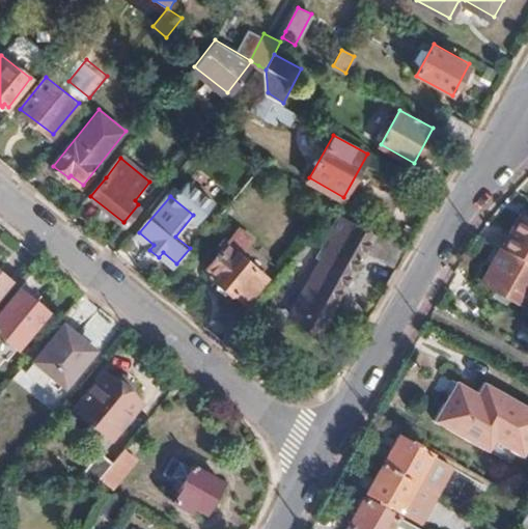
[(527,214),(521,211),(501,247),(527,260),(527,214)]
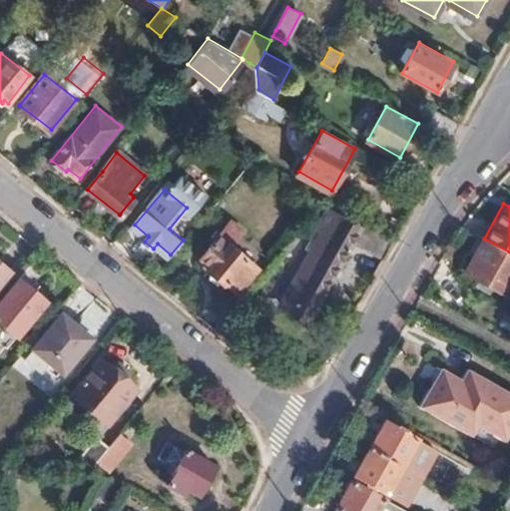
[(287,309),(308,321),(363,229),(335,212),(315,245),(312,242),(301,262),(310,268),(305,277),(298,273),(281,301),(288,306),(287,309)]
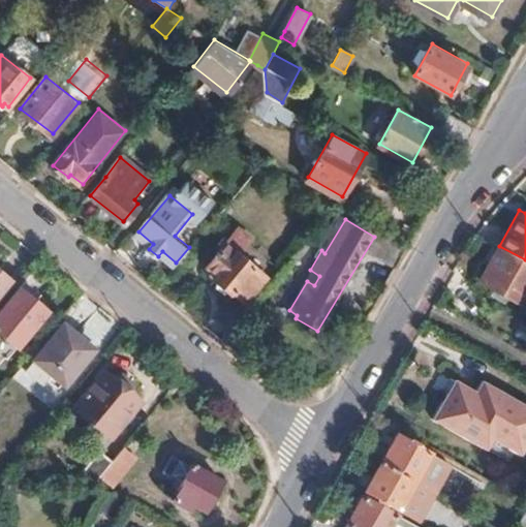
[(236,288),(249,299),(266,279),(252,269),(255,265),(241,252),(246,245),(234,236),(210,265),(222,275),(219,279),(234,291),(236,288)]
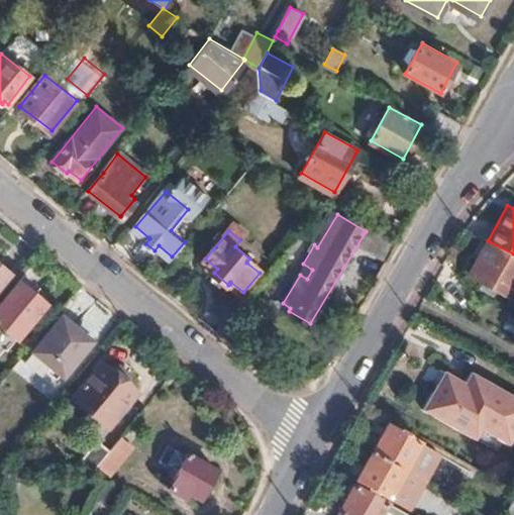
[(513,253),(488,240),(470,273),(510,294),(513,287),(513,253)]
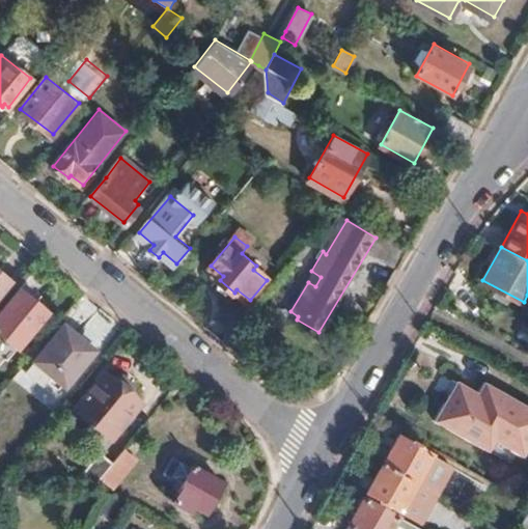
[(0,270),(0,289),(9,278),(0,270)]
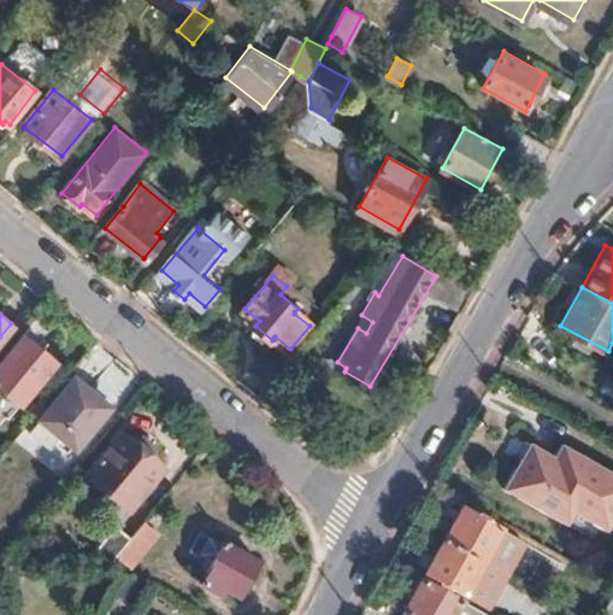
[(366,333),(372,322),(361,315),(354,327),(358,328),(366,333)]
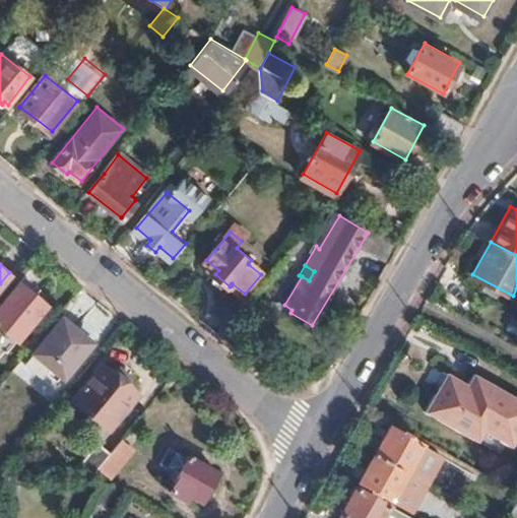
[(17,340),(47,304),(19,281),(0,306),(0,325),(8,332),(7,334),(8,338),(13,341),(17,340)]
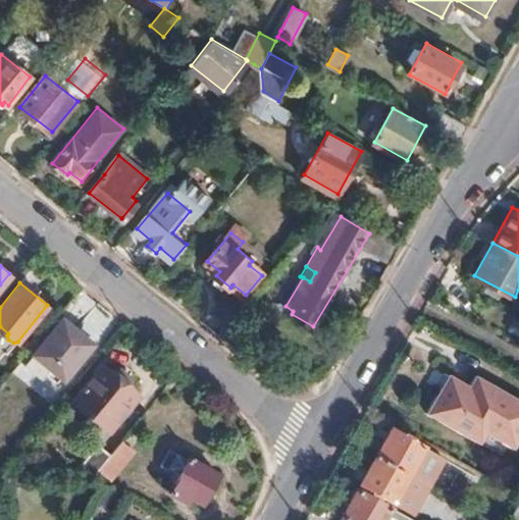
[(92,341),(62,316),(35,352),(49,364),(63,375),(92,341)]
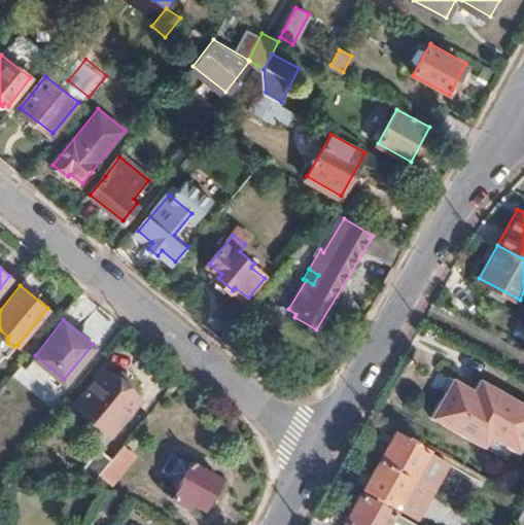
[(42,377),(49,368),(35,355),(28,364),(42,377)]
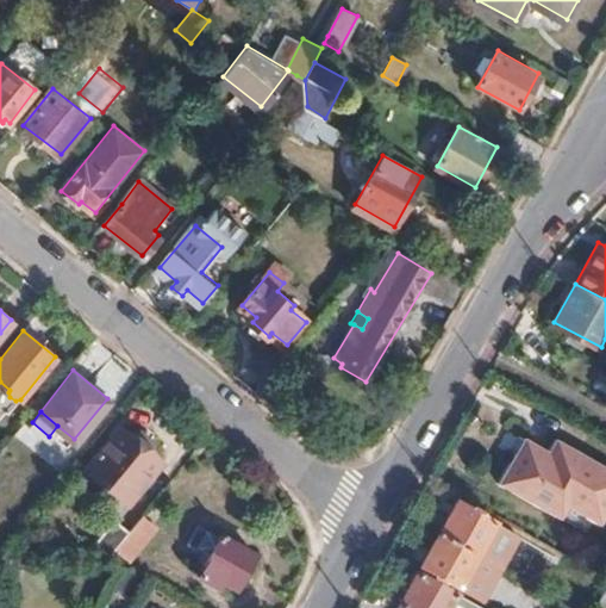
[(120,423),(86,466),(126,500),(162,457),(120,423)]
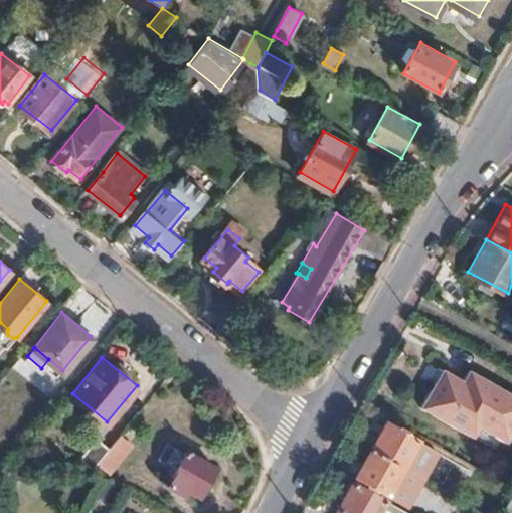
[(418,405),(468,433),(476,418),(497,430),(506,413),(511,416),(511,392),(466,367),(460,378),(440,368),(418,405)]
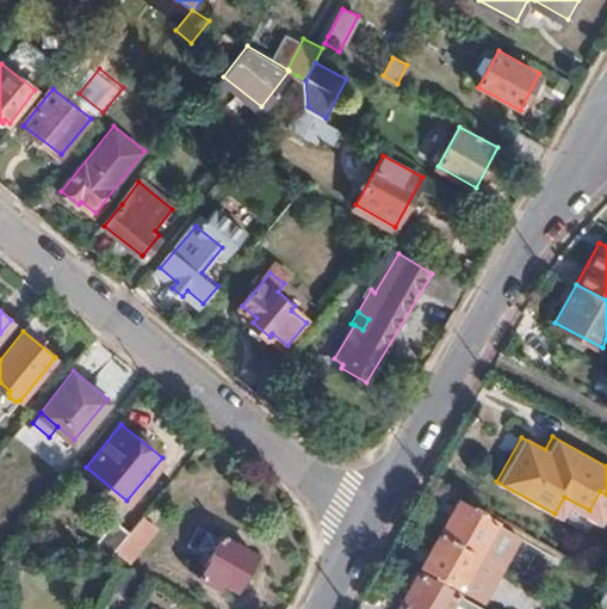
[(441,531),(479,552),(502,565),(520,533),(497,520),(459,499),(441,531)]
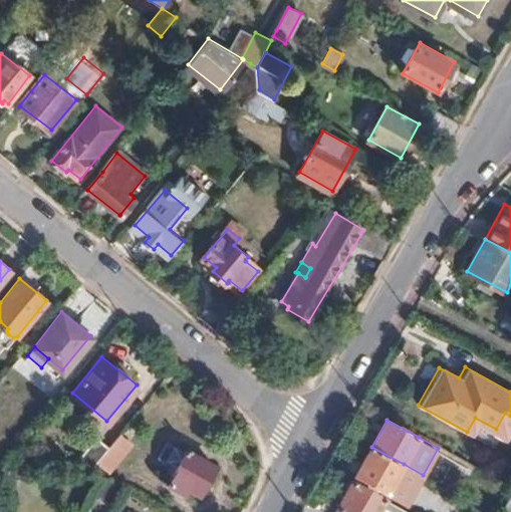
[(95,463),(110,445),(96,434),(81,455),(93,464),(95,463)]
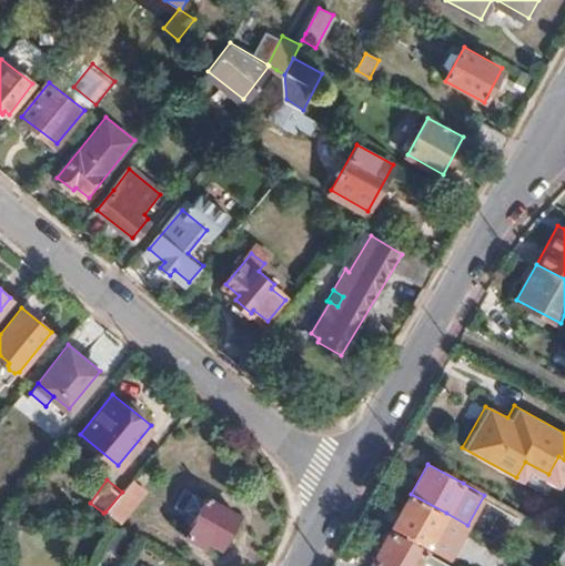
[(221,544),(239,514),(205,496),(204,499),(191,492),(175,519),(189,526),(184,534),(210,548),(213,541),(221,544)]
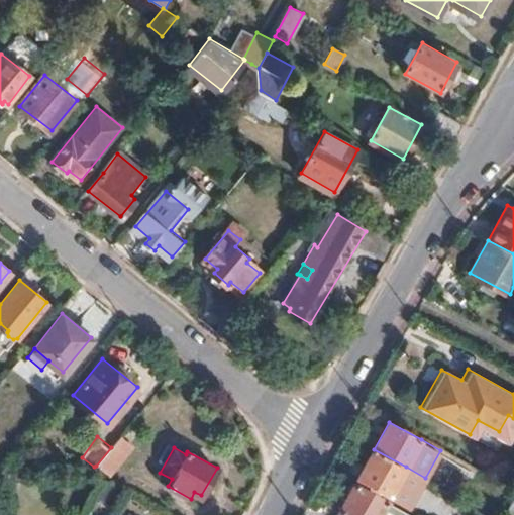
[(358,478),(391,495),(409,505),(425,478),(406,467),(374,449),(358,478)]
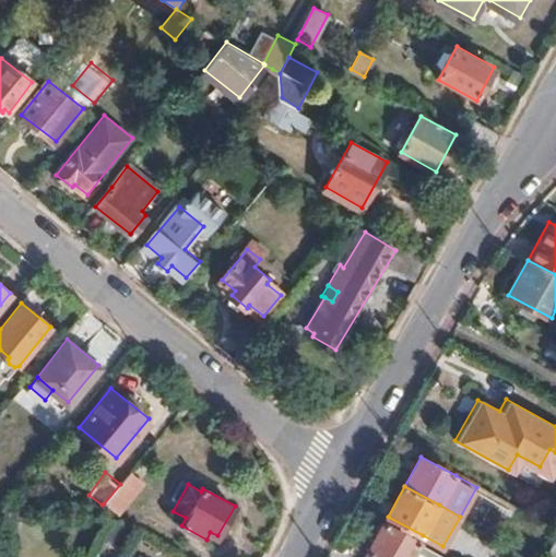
[(373,556),(411,556),(421,540),(387,520),(367,554),(373,556)]
